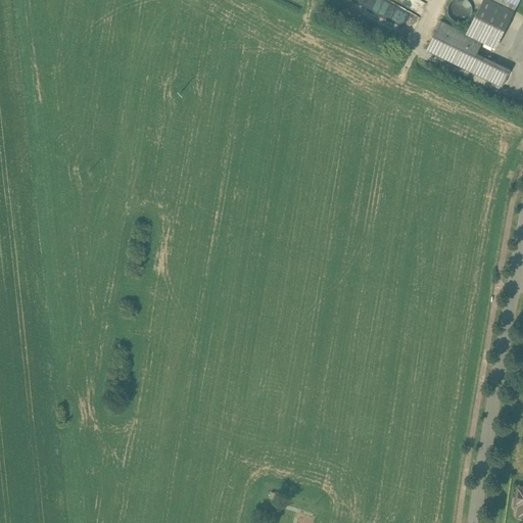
[(472,13),(472,9),(471,4),(469,0),(468,0),(452,0),(452,1),(448,5),(447,9),(448,14),(452,18),(456,20),(461,21),(465,20),(469,17),(472,13)]
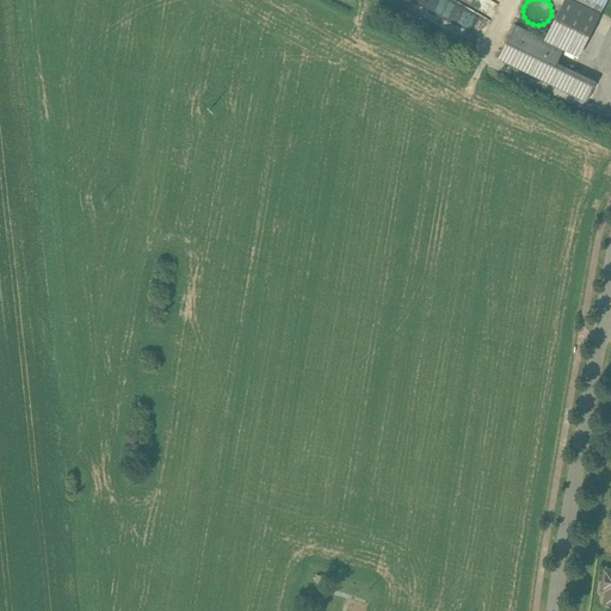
[(600,12),(575,0),(563,0),(545,38),(565,48),(579,55),(600,12)]
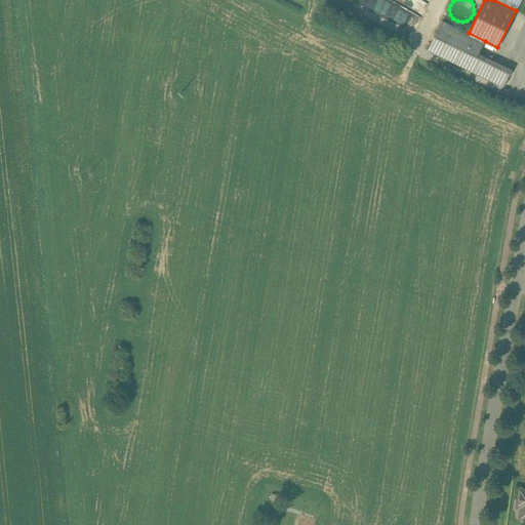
[(520,0),(494,0),(516,10),(520,0)]
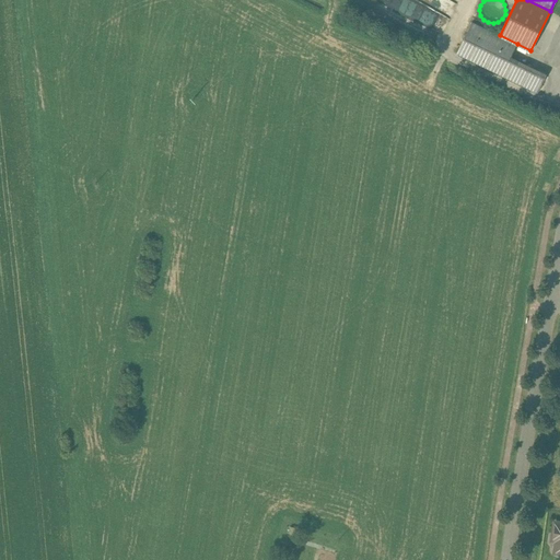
[(500,35),(473,22),(457,54),(502,76),(510,59),(517,44),(500,35)]
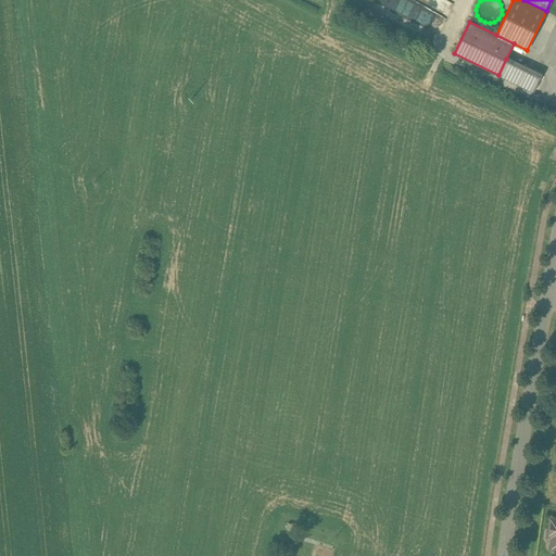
[(542,76),(506,59),(498,75),(533,92),(542,76)]
